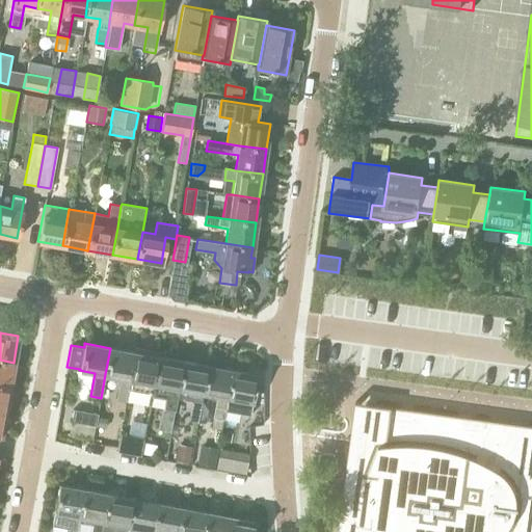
[(134,352),(110,348),(105,374),(121,377),(115,400),(125,402),(130,379),(134,352)]
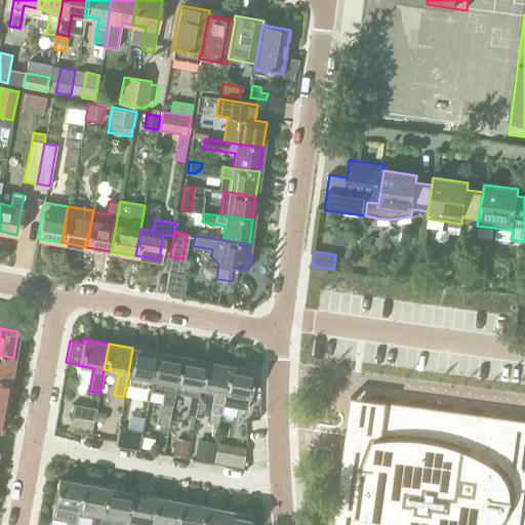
[(132,348),(128,374),(152,378),(157,353),(147,351),(148,347),(133,344),(132,348)]
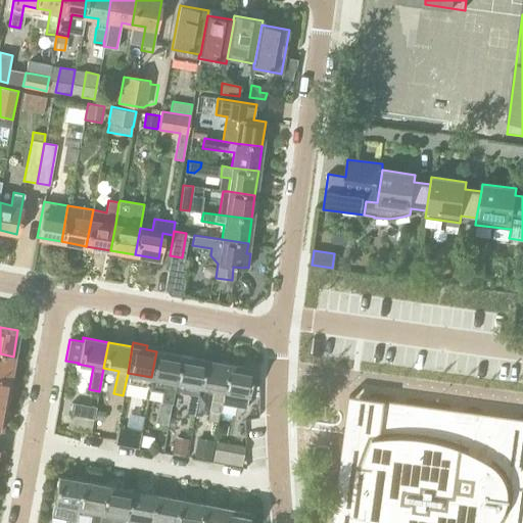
[(181,355),(156,351),(151,377),(164,380),(160,402),(172,405),(176,382),(181,355)]
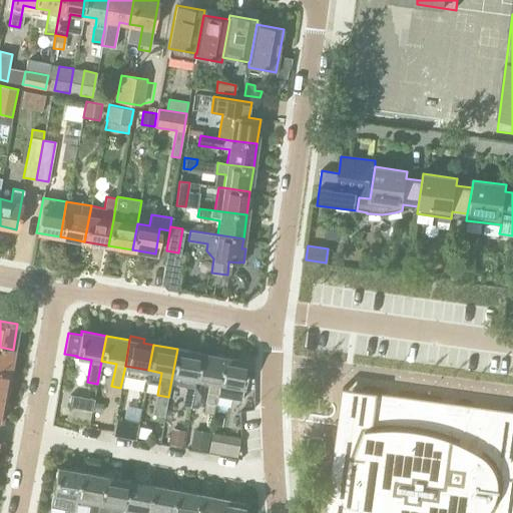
[(0,371),(9,373),(13,350),(0,347),(0,371)]
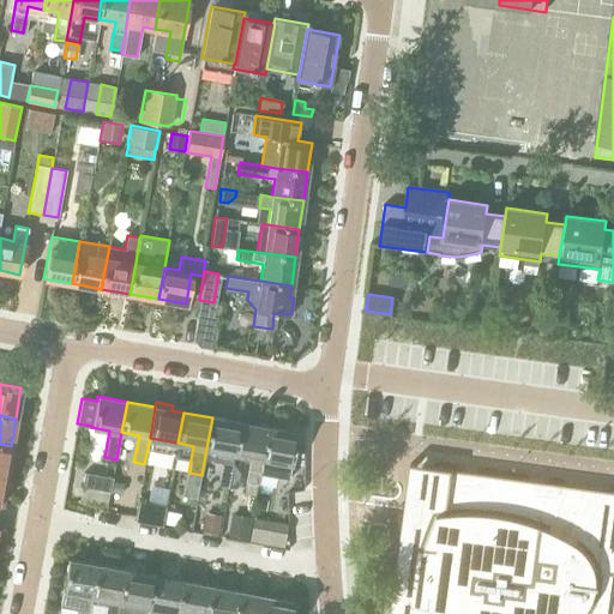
[(240,422),(212,417),(206,449),(223,451),(221,463),(218,486),(228,487),(234,453),(240,422)]
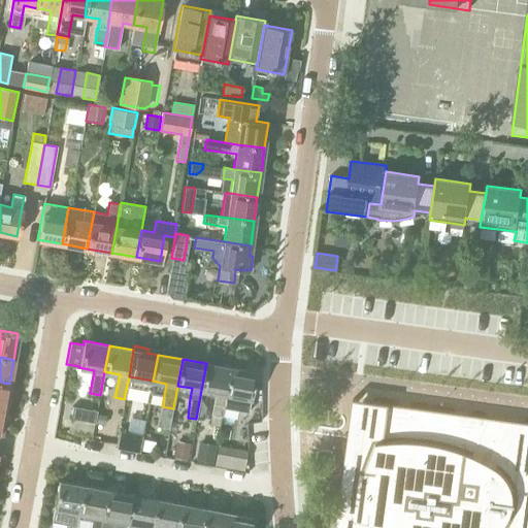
[(231,368),(206,363),(201,390),(216,392),(211,415),(222,417),(223,408),(226,394),(231,368)]
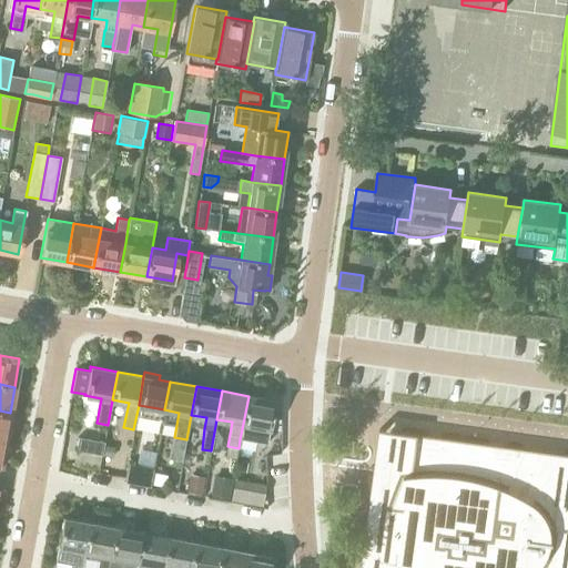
[(274,401),(249,396),(243,424),(240,439),(266,444),(274,401)]
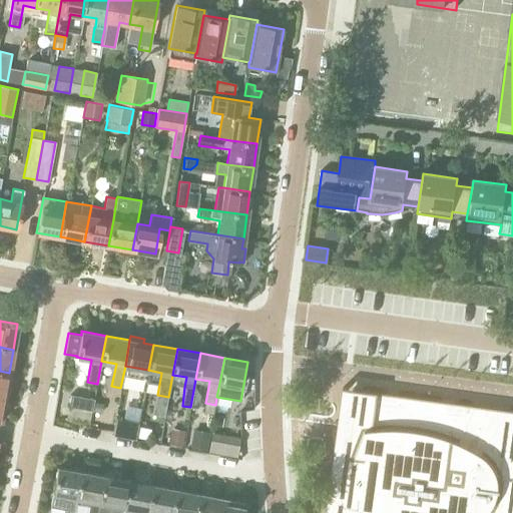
[(0,396),(4,397),(9,373),(0,371),(0,396)]
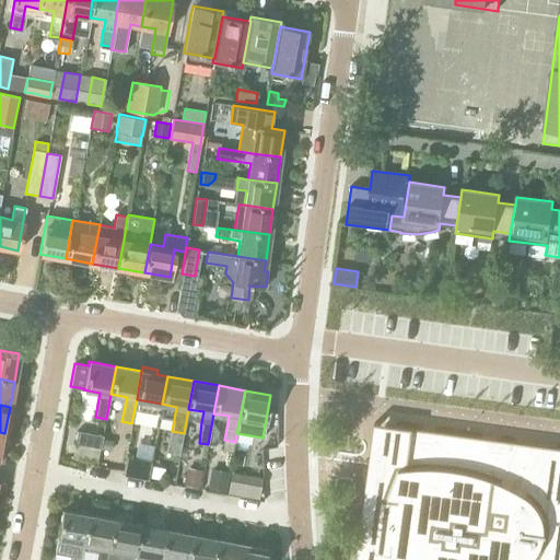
[(559,559),(559,448),(385,424),(380,458),(378,473),(369,476),(370,477),(371,476),(370,511),(373,511),(369,544),(368,552),(411,559),(410,559),(559,559)]
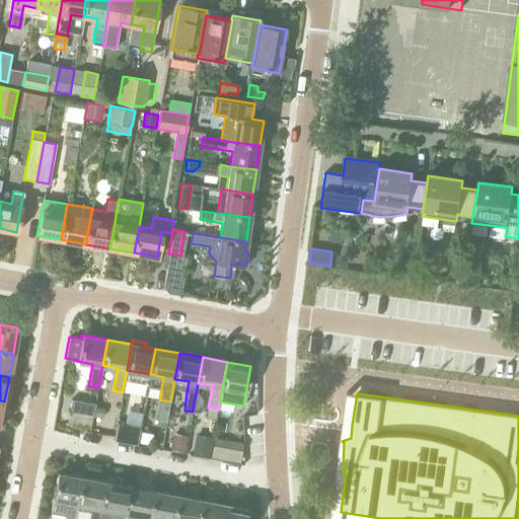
[(93,416),(94,409),(95,404),(71,400),(69,412),(93,416)]
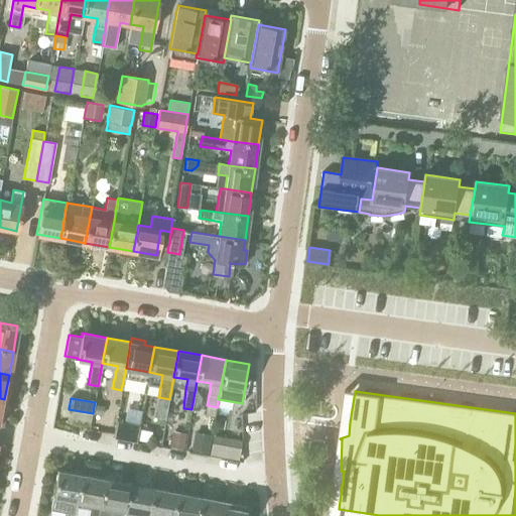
[(103,408),(94,406),(93,413),(102,415),(103,408)]
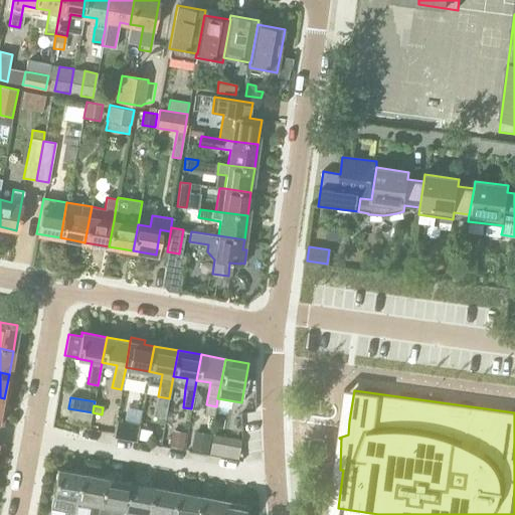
[(136,441),(139,424),(124,421),(121,438),(136,441)]
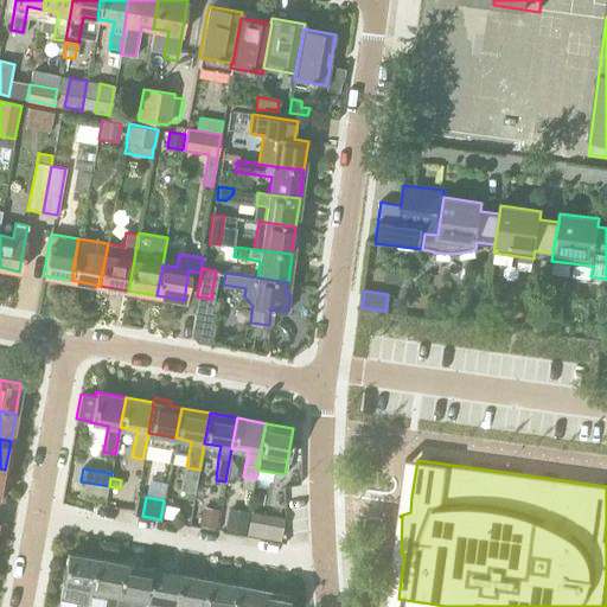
[(178,508),(165,505),(163,518),(176,521),(178,508)]
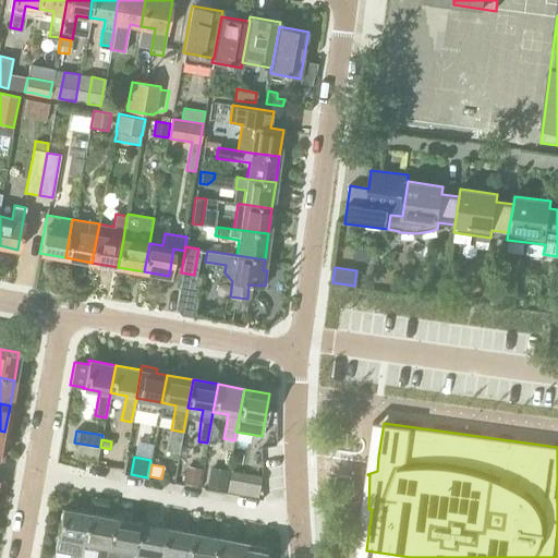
[(183,483),(197,485),(201,468),(186,465),(183,483)]
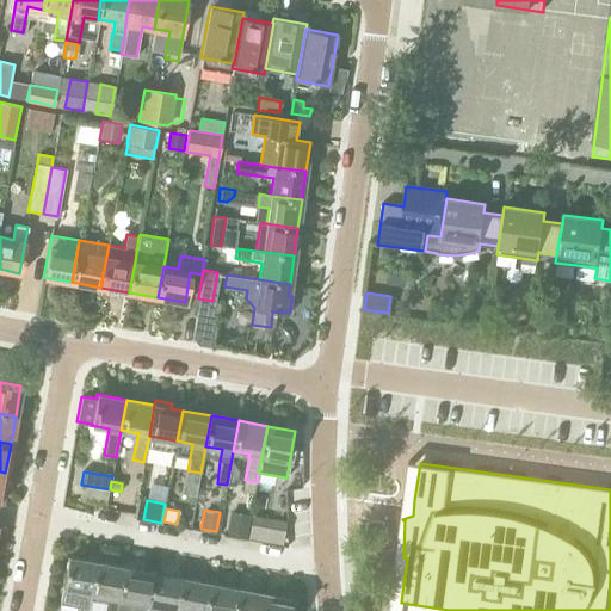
[(228,510),(224,530),(244,534),(247,513),(228,510)]
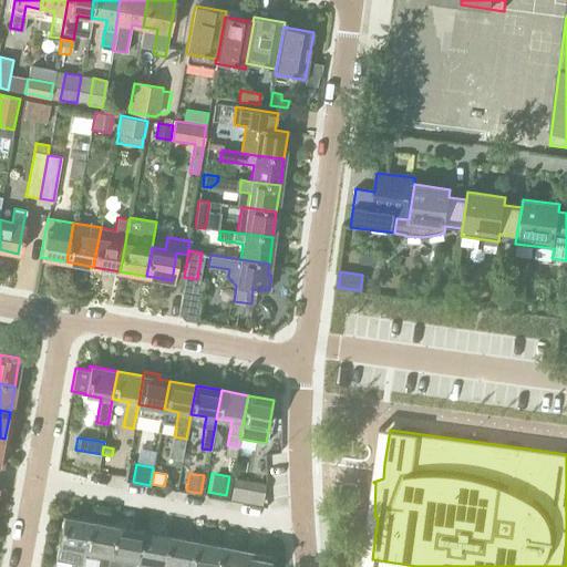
[(233,477),(229,497),(244,500),(247,481),(233,477)]
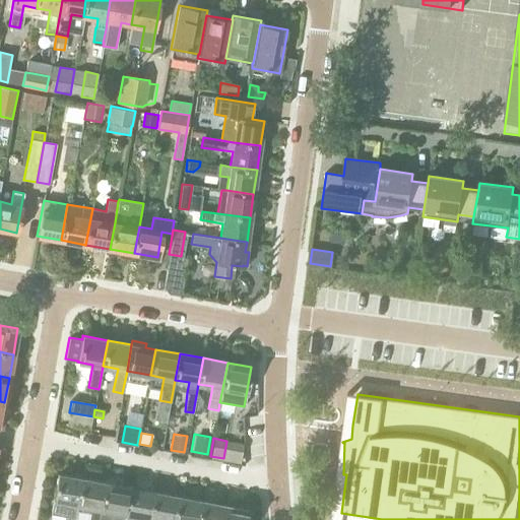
[(76,511),(78,505),(82,477),(58,473),(50,514),(66,517),(65,519),(74,519),(76,511)]
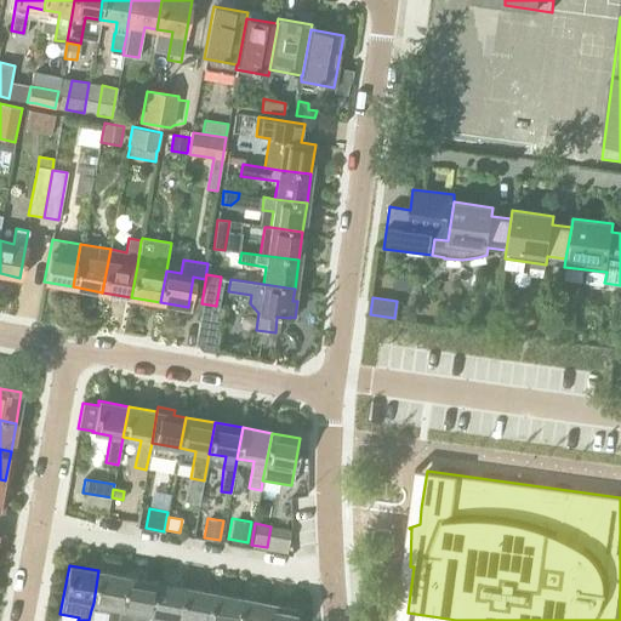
[(123,608),(127,576),(98,570),(93,603),(91,610),(107,613),(106,620),(119,620),(121,608),(123,608)]
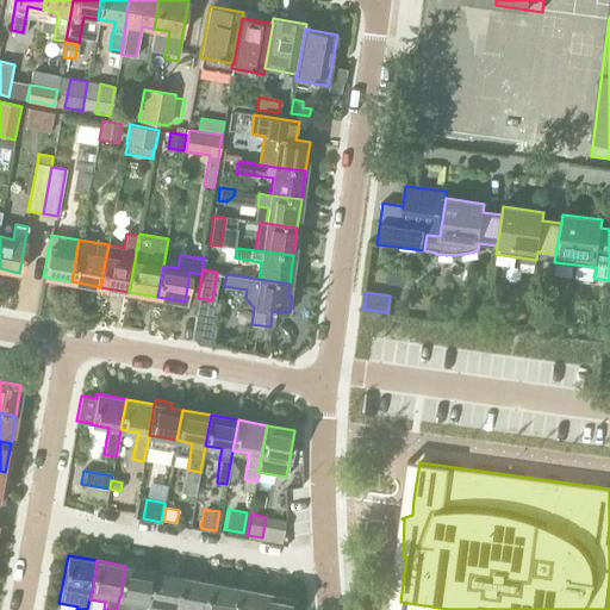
[(147,603),(153,571),(125,566),(120,597),(147,602),(147,603)]
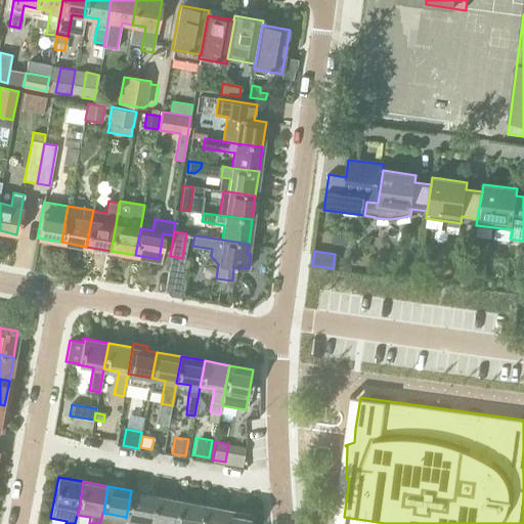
[(156,494),(131,490),(126,518),(126,517),(124,523),(149,523),(150,522),(156,494)]
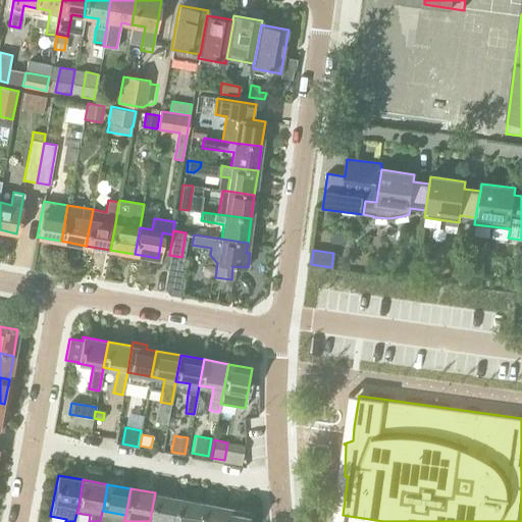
[(174,521),(179,498),(155,492),(150,520),(160,521),(174,521)]
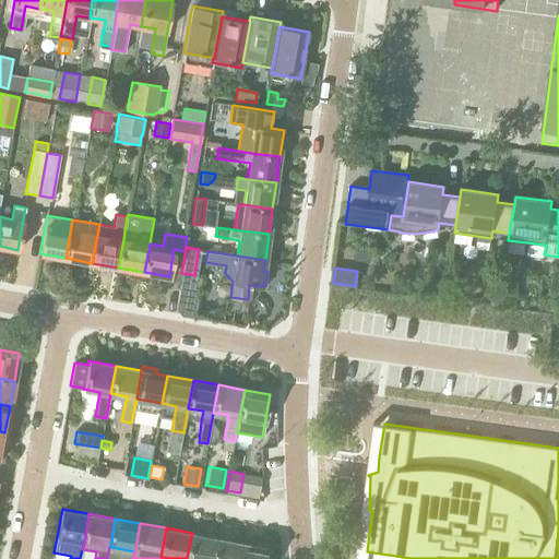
[(213,558),(217,537),(192,533),(187,558),(213,558)]
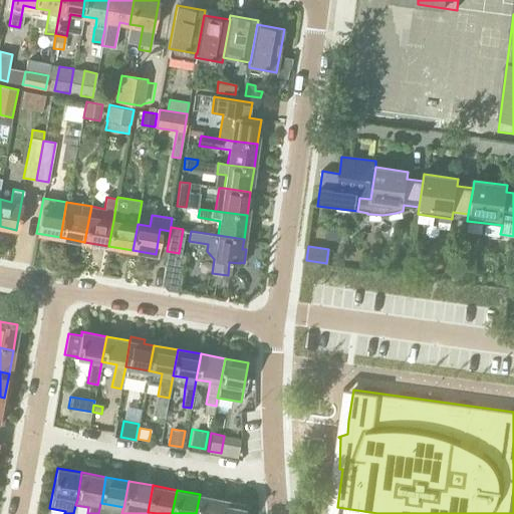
[(220,513),(224,499),(200,494),(196,513),(220,513)]
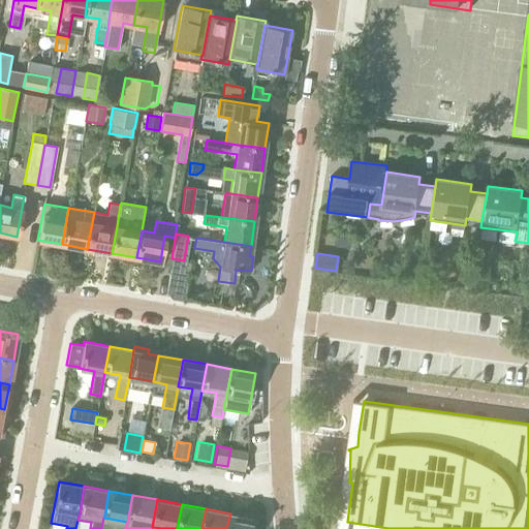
[(230,514),(226,528),(252,528),(254,518),(230,514)]
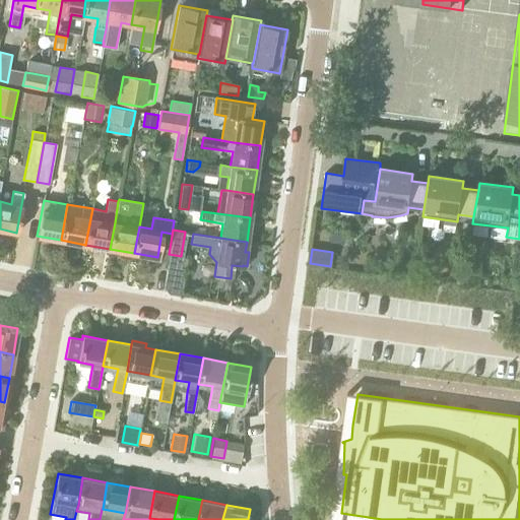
[(262,518),(261,510),(251,510),(250,516),(262,518)]
